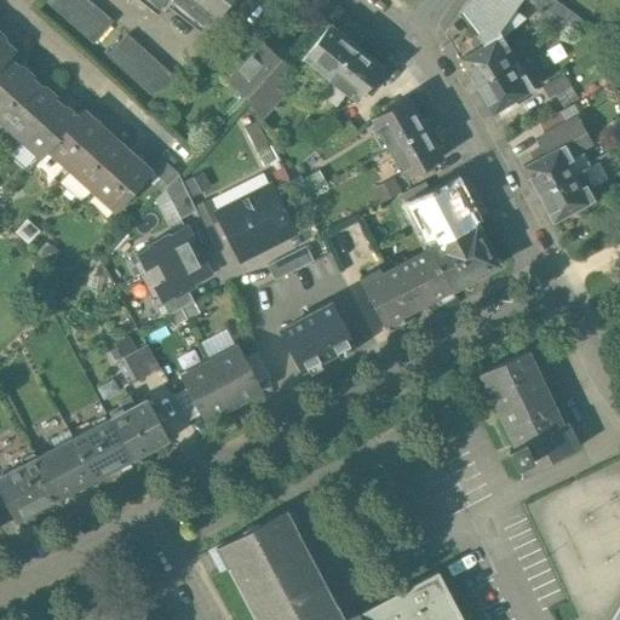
[(114,23),(89,0),(44,0),(95,45),(114,23)]
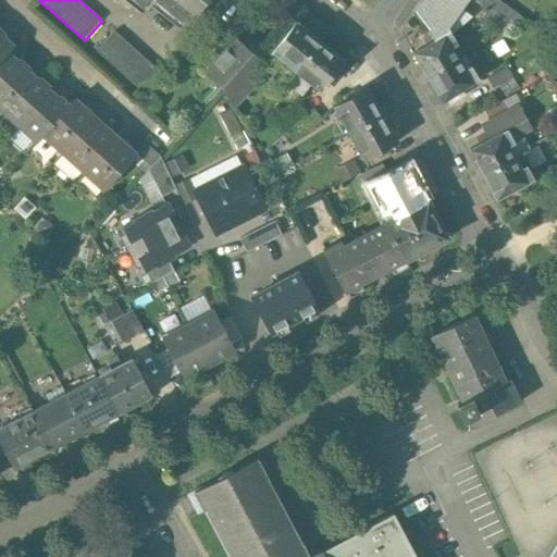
[(134,0),(147,10),(153,0),(155,0),(188,26),(208,0),(134,0)]
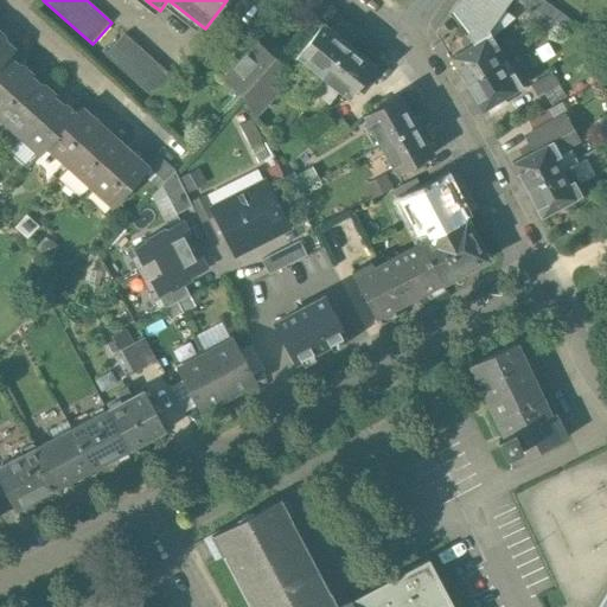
[(458,0),(448,14),(473,43),(490,33),(489,31),(510,0),(458,0)]
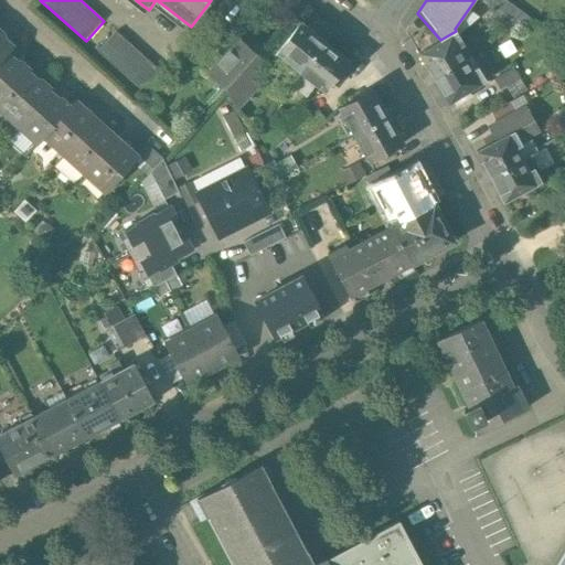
[(522,12),(505,0),(499,0),(487,19),(507,33),(522,12)]
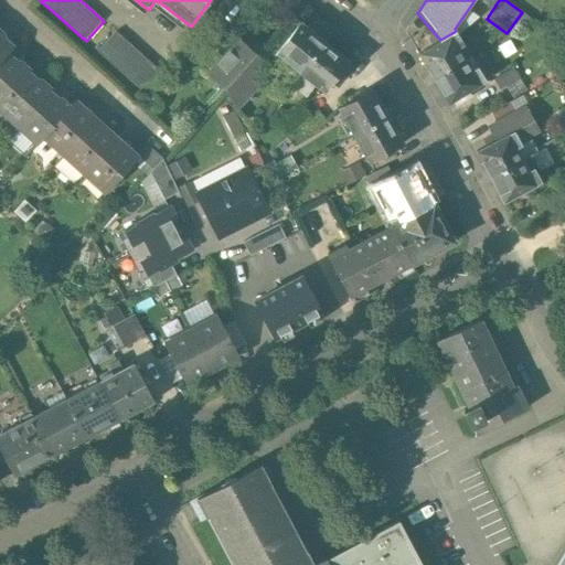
[(564,0),(551,0),(564,10),(564,0)]
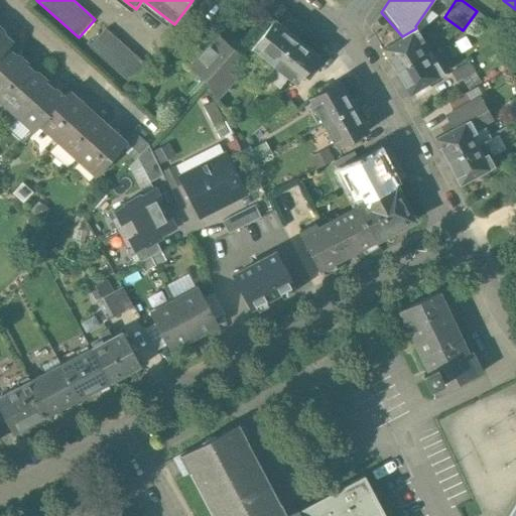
[(296,38),(274,20),(248,53),(256,60),(260,55),(270,63),(261,76),(264,78),(266,75),(273,66),(296,38)]
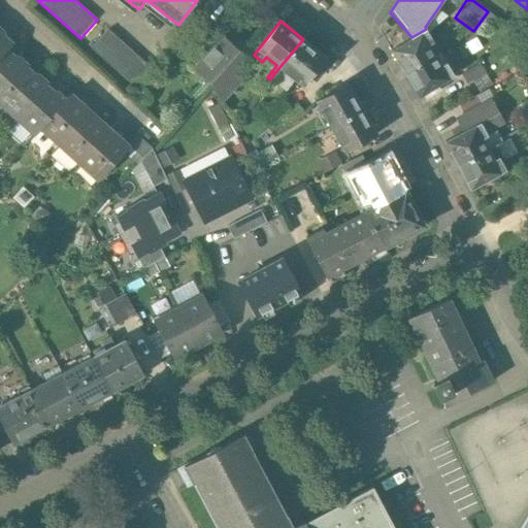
[(411,37),(392,50),(405,73),(436,54),(430,43),(433,41),(426,29),(411,37)]
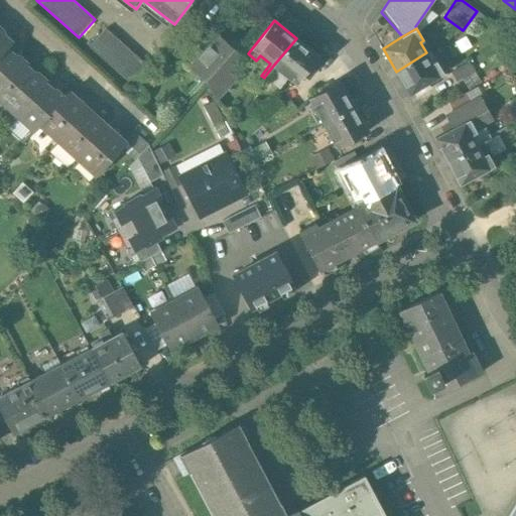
[(0,54),(5,49),(6,49),(11,43),(3,36),(3,32),(0,29),(0,54)]
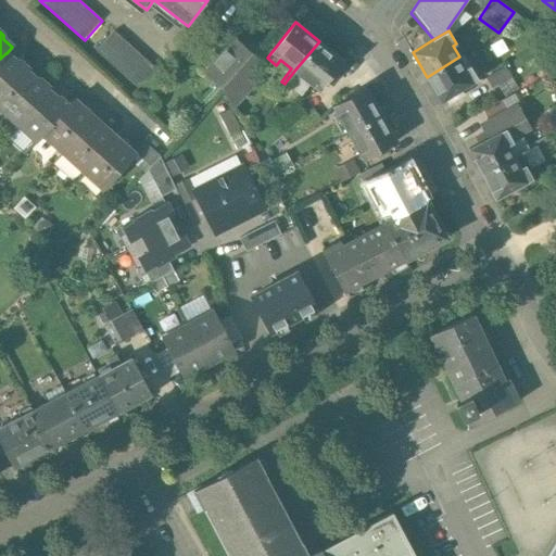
[(162,74),(115,32),(98,51),(144,93),(162,74)]
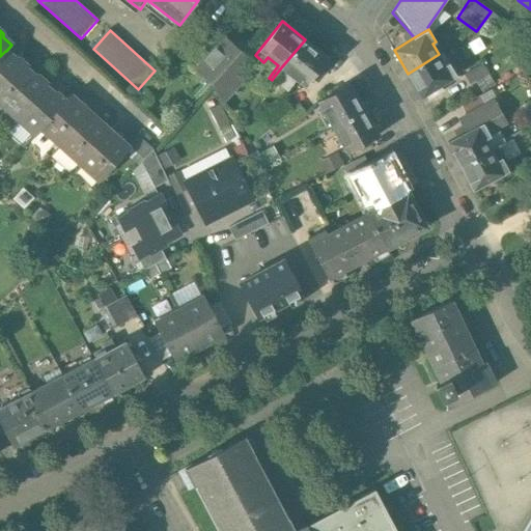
[(226,37),(196,72),(211,83),(221,102),(255,63),(226,37)]
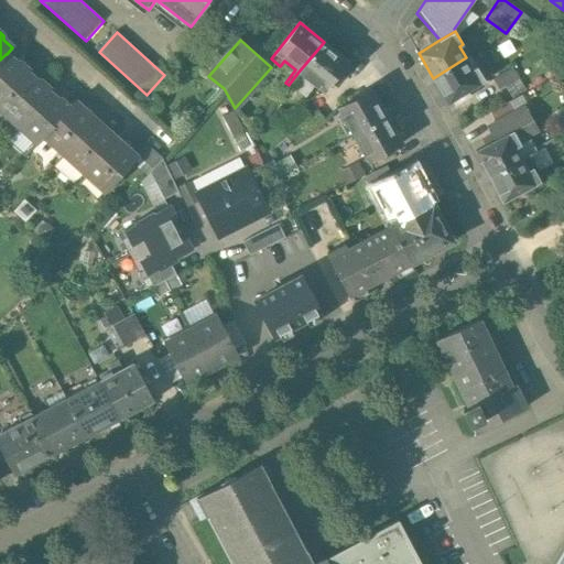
[(348,62),(324,42),(299,72),(291,82),(299,87),(304,80),(302,78),(304,76),(324,93),(348,62)]
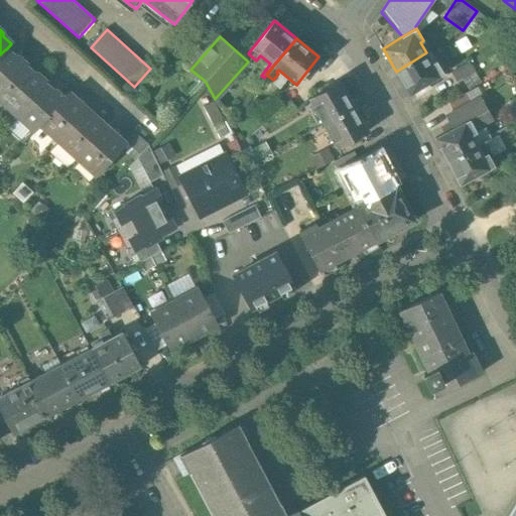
[(5,49),(0,54),(0,93),(24,67),(26,65),(18,56),(14,57),(6,49),(5,49)]
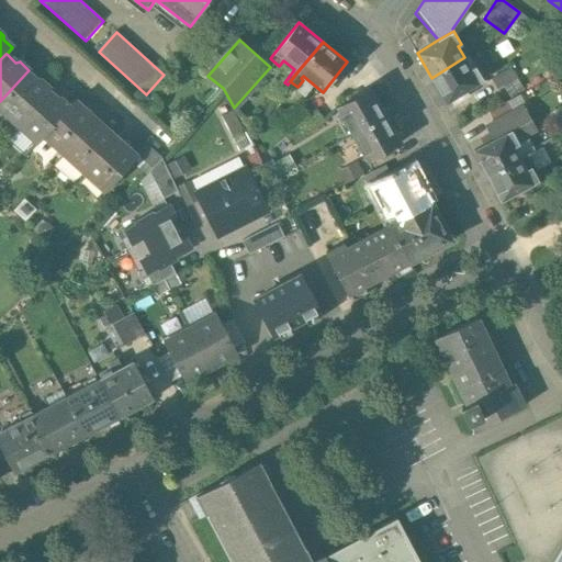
[(464,57),(431,78),(446,102),(483,79),(475,66),(471,68),(464,57)]
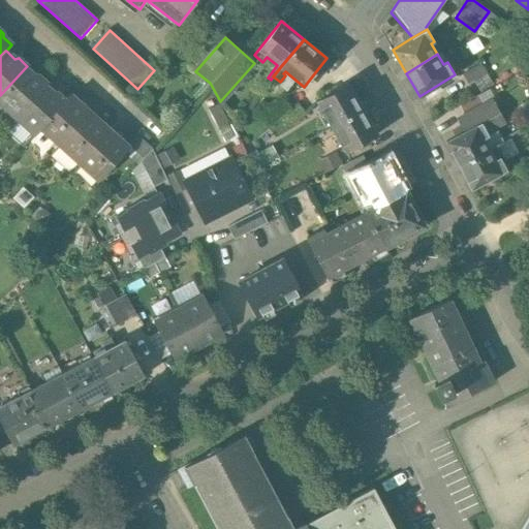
[(464,72),(476,91),(492,82),(479,62),(464,72)]
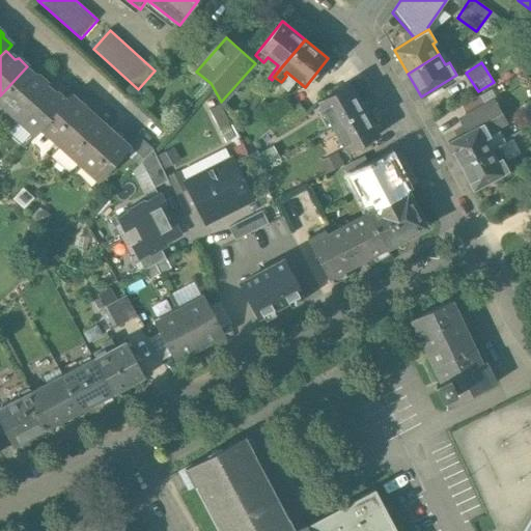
[(25,68),(0,95),(0,102),(16,117),(44,86),(45,86),(47,84),(38,76),(34,77),(25,68)]
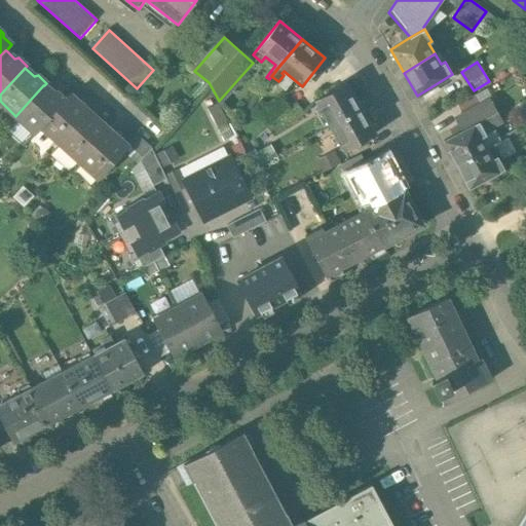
[(347,83),(316,101),(330,125),(361,108),(347,83)]
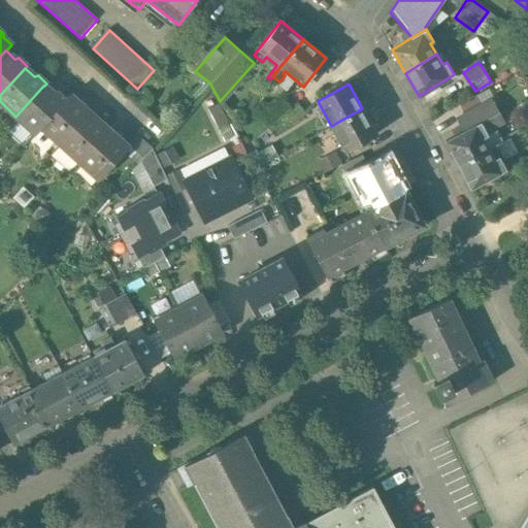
[(44,86),(43,86),(15,117),(35,134),(41,128),(40,127),(65,100),(58,93),(53,94),(44,86)]
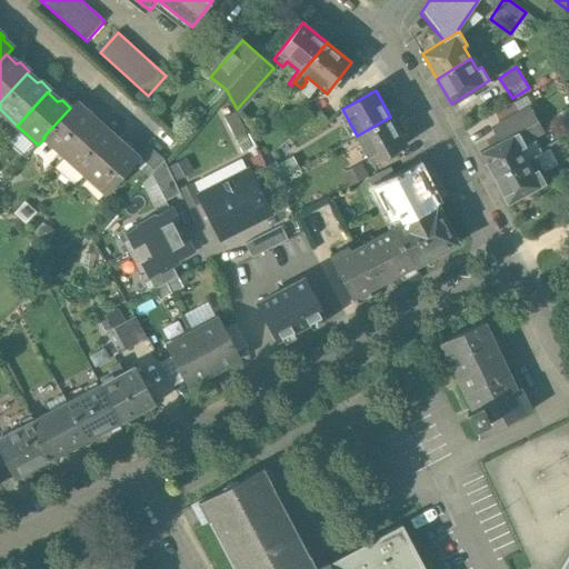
[(76,101),(70,108),(43,137),(45,138),(65,156),(97,120),(76,101)]
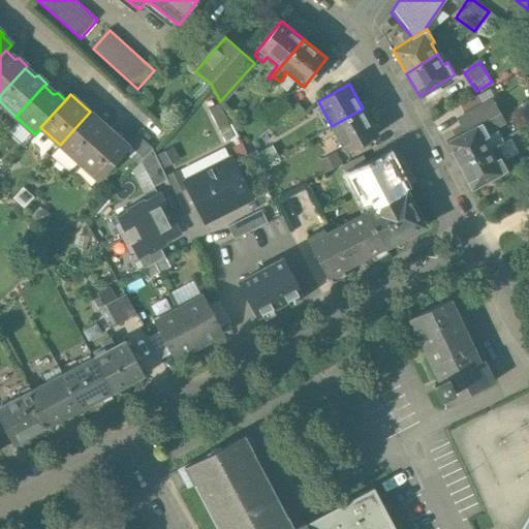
[(493,100),(458,119),(465,131),(455,136),(445,142),(459,165),(490,149),(484,138),(489,136),(486,131),(504,121),(493,100)]
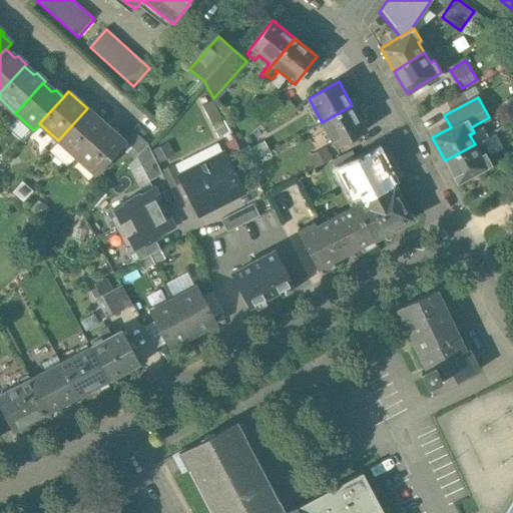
[(352,105),(322,122),(336,147),(367,130),(352,105)]
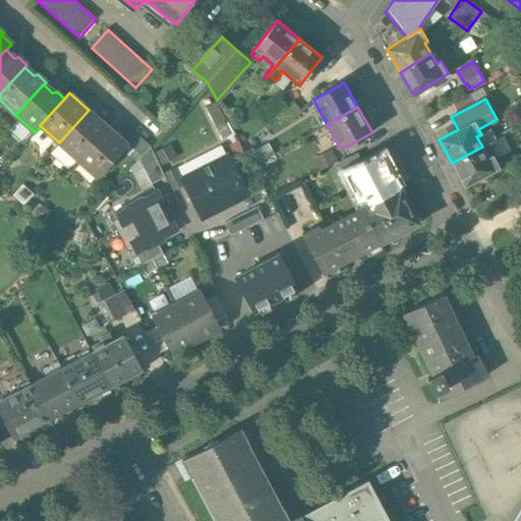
[(107,127),(89,110),(59,142),(77,160),(107,127)]
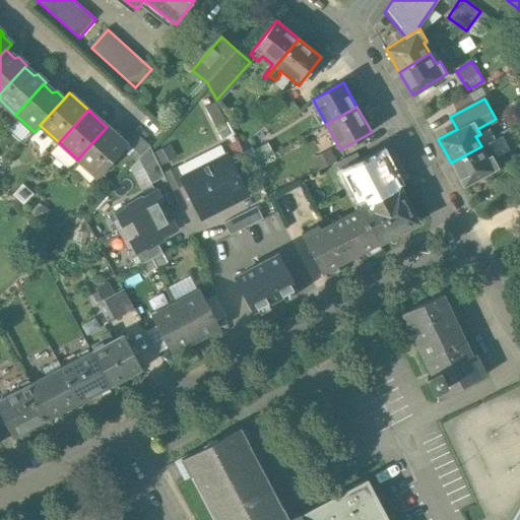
[(127,144),(107,127),(77,159),(96,177),(127,144)]
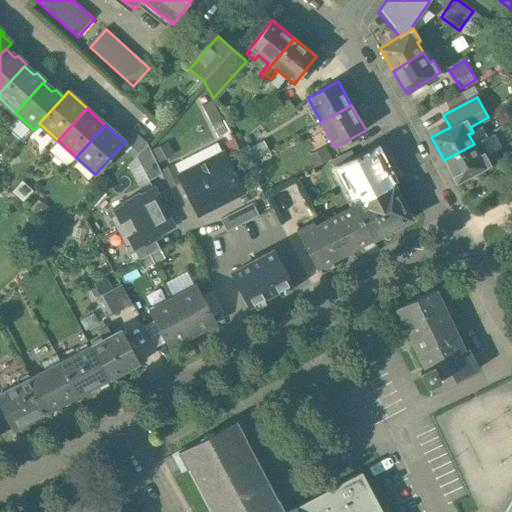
[(318,137),(313,127),(303,132),(309,142),(318,137)]
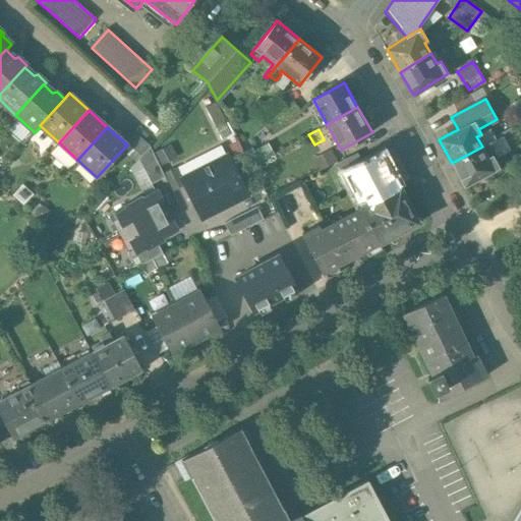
[(493,141),(482,147),(452,163),(463,185),(499,167),(493,155),(498,152),(493,141)]
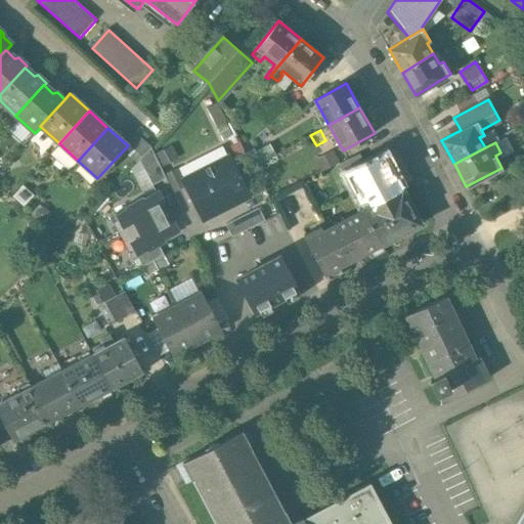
[(171,145),(157,153),(163,165),(177,159),(171,145)]
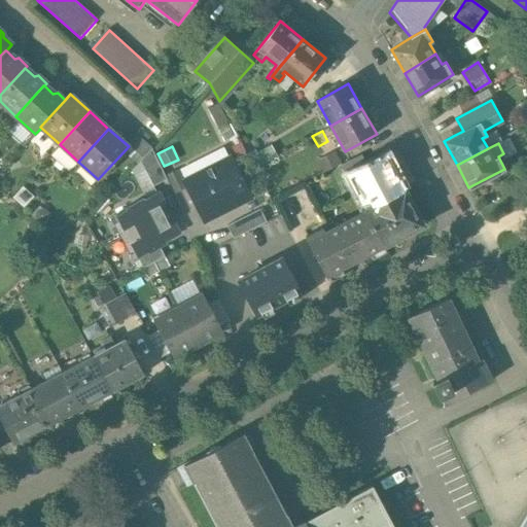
[(271,146),(256,154),(262,164),(276,156),(271,146)]
